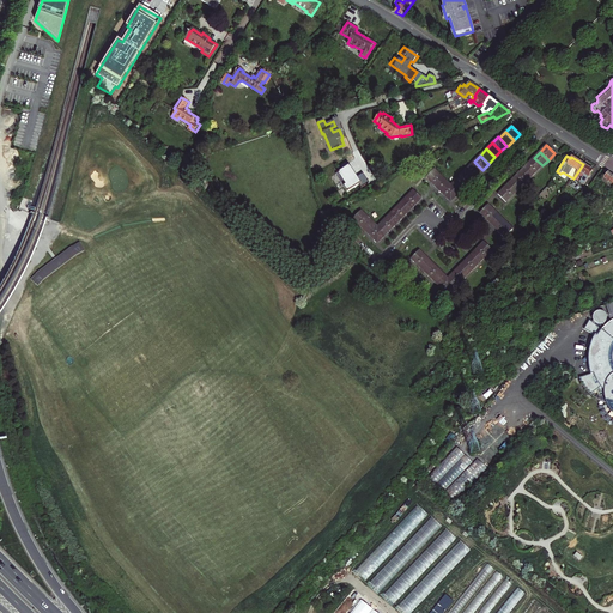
[(534,158),(528,164),(536,173),(542,165),(534,158)]
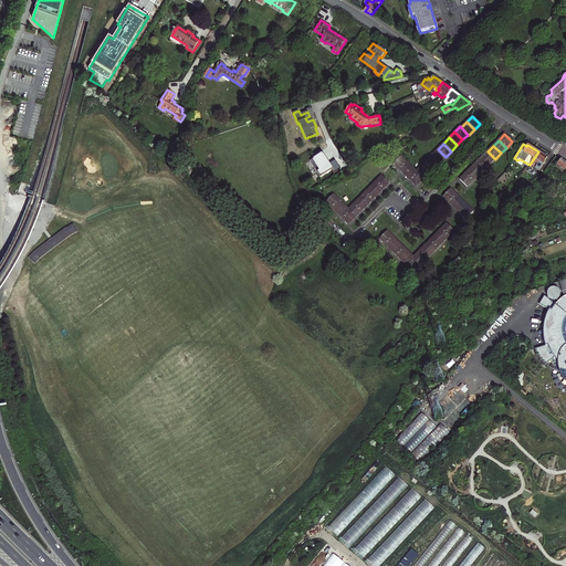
[(440,163),(446,157),(438,149),(432,155),(440,163)]
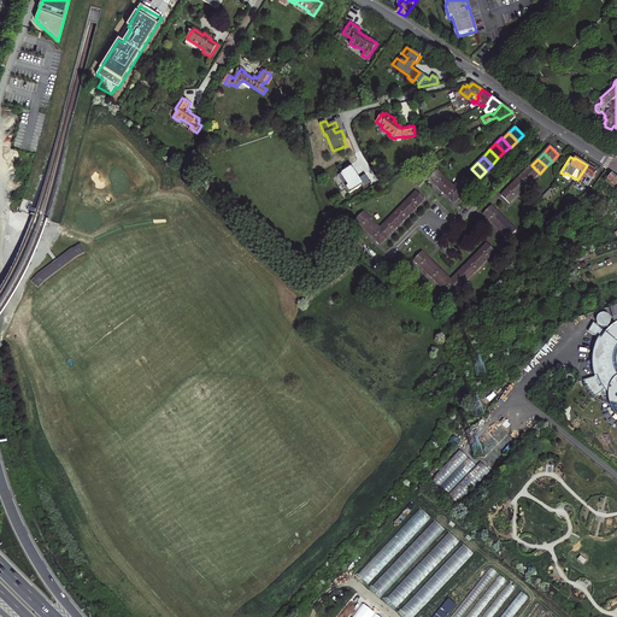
[(526,171),(534,180),(540,174),(532,165),(526,171)]
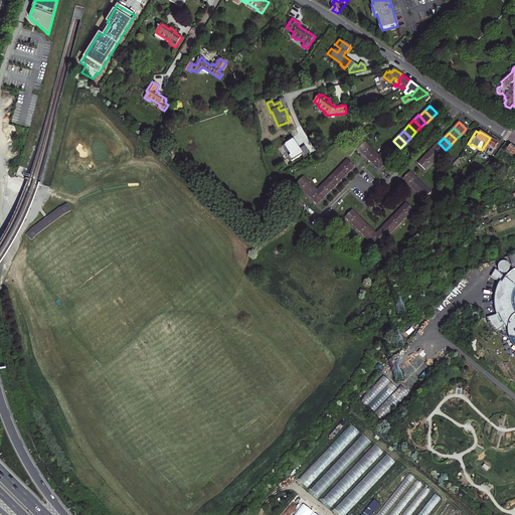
[(495,141),(490,138),(482,150),(487,154),(487,153),(495,141)]
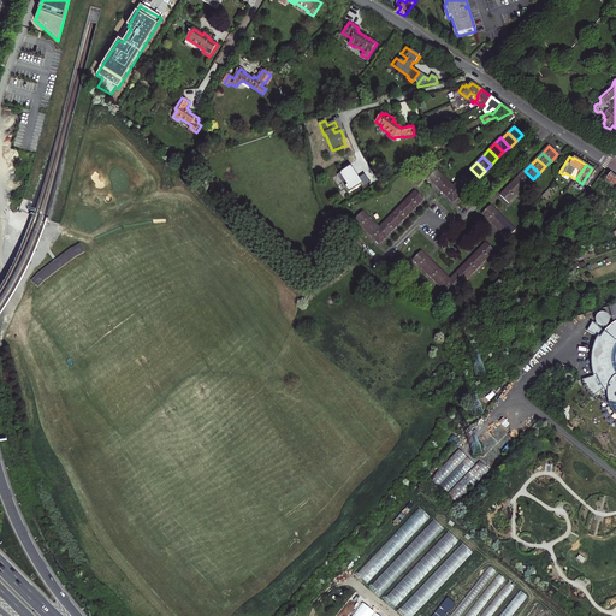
[(351,166),(339,173),(348,187),(345,188),(349,193),(361,185),(363,189),(371,184),(365,175),(359,178),(351,166)]
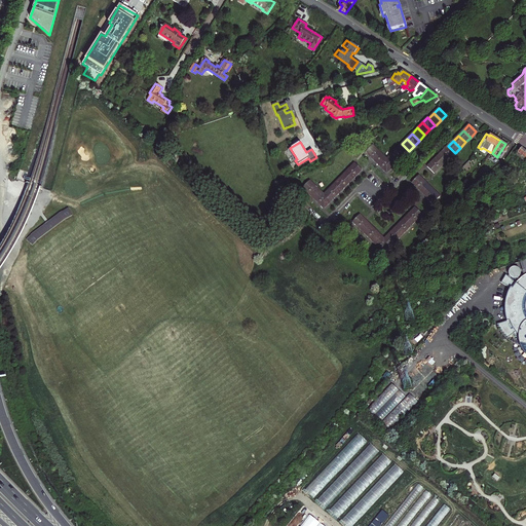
[(409,151),(402,144),(397,149),(404,156),(409,151)]
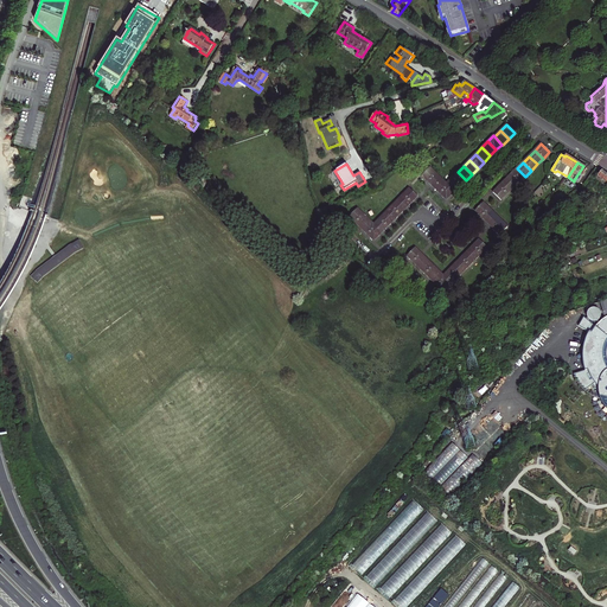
[(574,180),(574,181),(577,184),(587,168),(583,166),(574,180)]
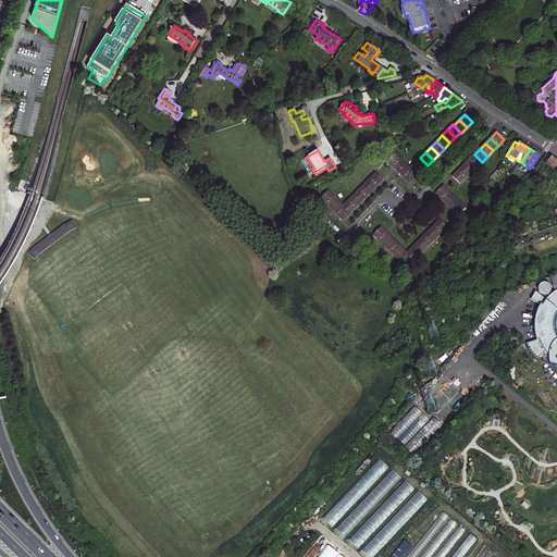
[(393,166),(400,160),(394,153),(387,161),(393,166)]
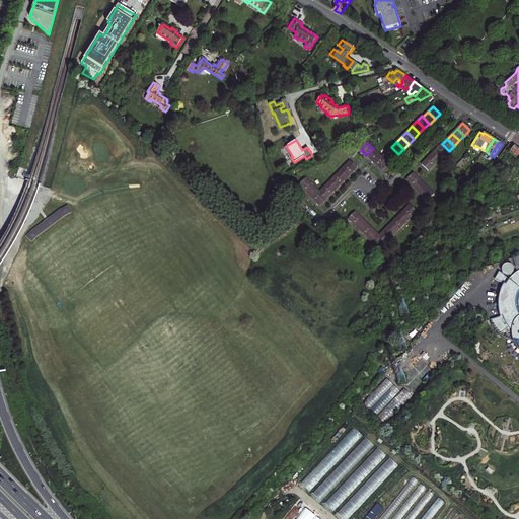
[(442,144),(437,149),(444,156),(449,151),(442,144)]
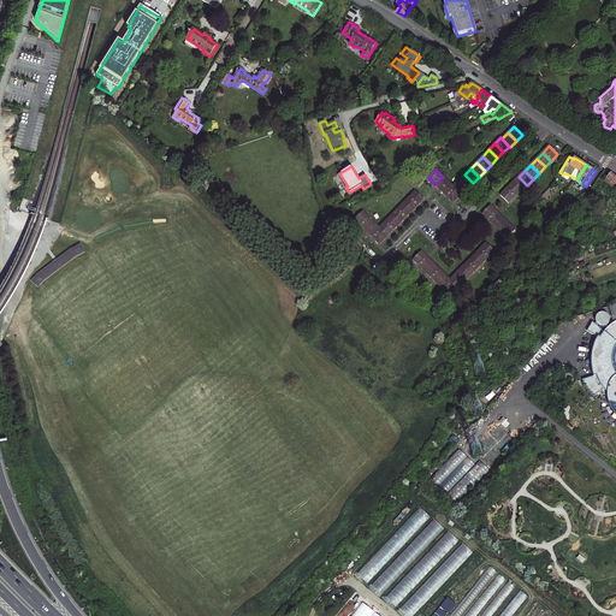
[(615,176),(611,173),(604,181),(615,191),(615,223),(608,230),(611,235),(614,234),(615,231),(615,176)]
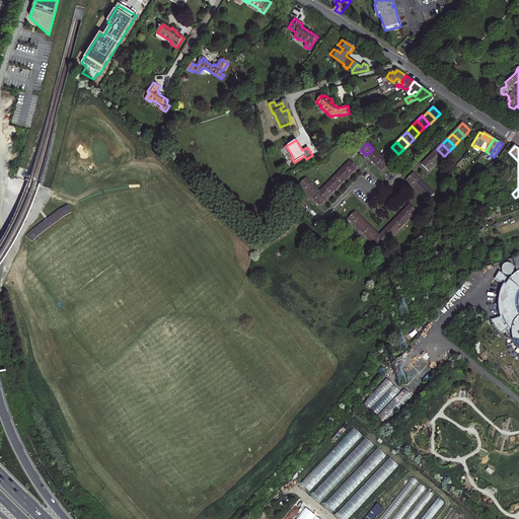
[(391,147),(386,152),(393,159),(398,154),(391,147)]
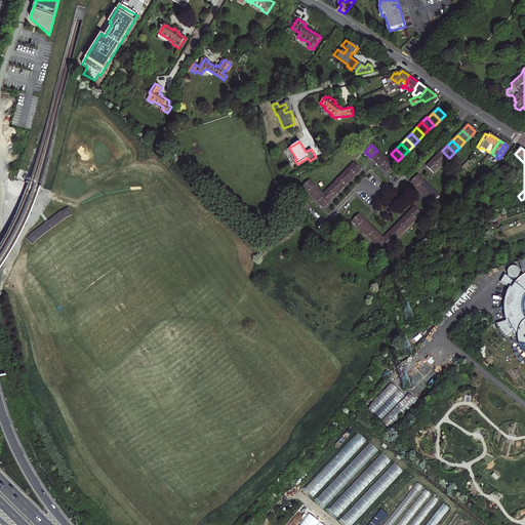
[(371,159),(375,162),(382,156),(377,151),(370,157),(371,159)]
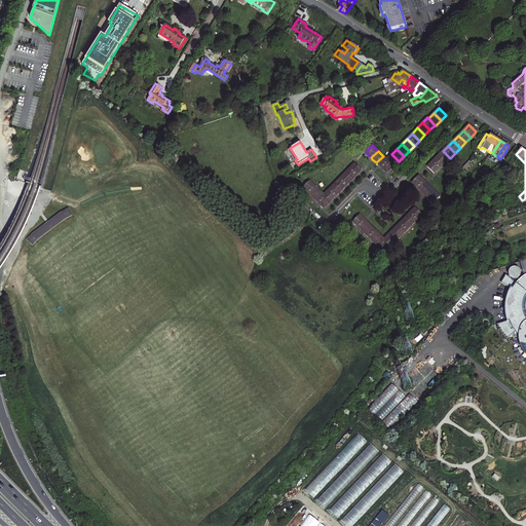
[(438,156),(445,163),(450,158),(443,151),(438,156)]
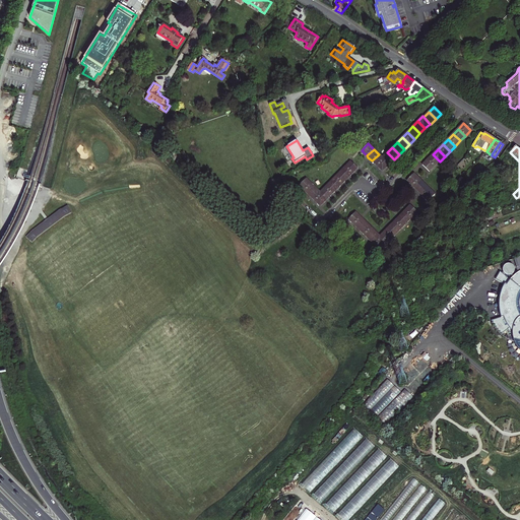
[(174,151),(170,154),(175,160),(178,157),(174,151)]
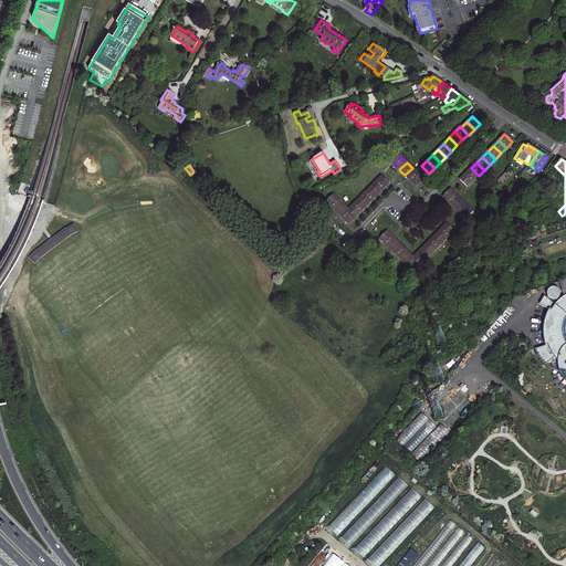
[(429,174),(421,166),(416,171),(418,174),(423,179),(429,174)]
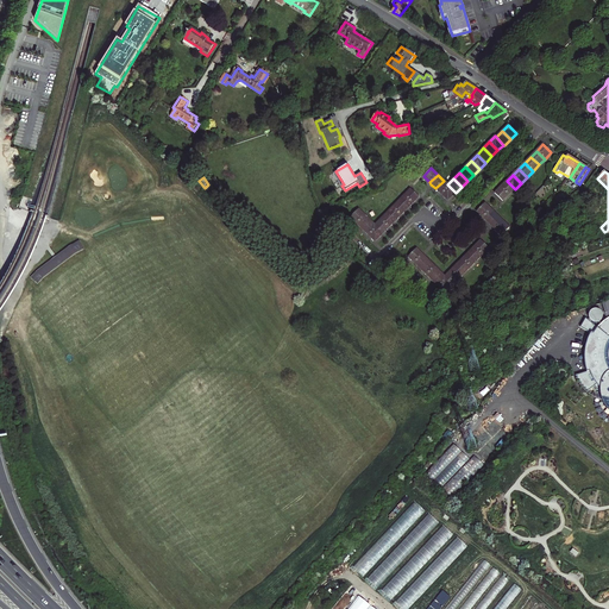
[(441,195),(450,187),(447,184),(444,181),(435,188),(441,195)]
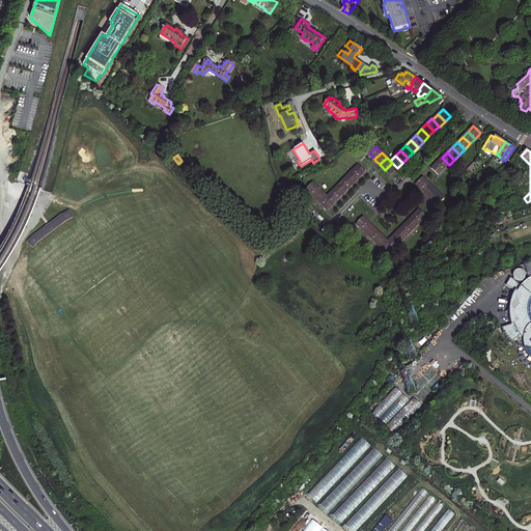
[(437,163),(444,170),(449,165),(442,158),(437,163)]
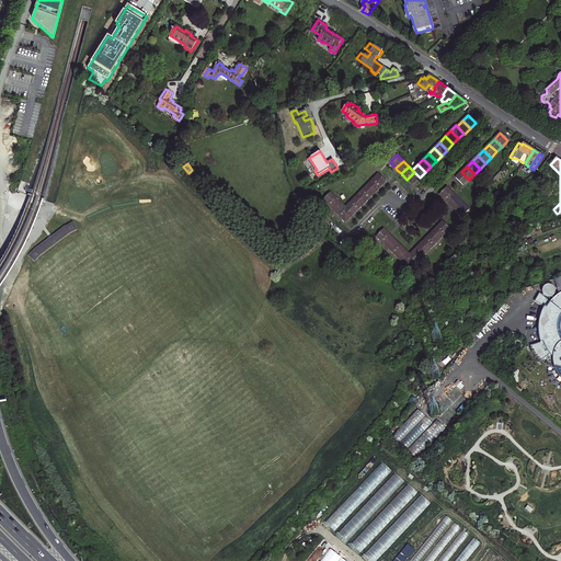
[(420,178),(414,172),(407,180),(413,185),(420,178)]
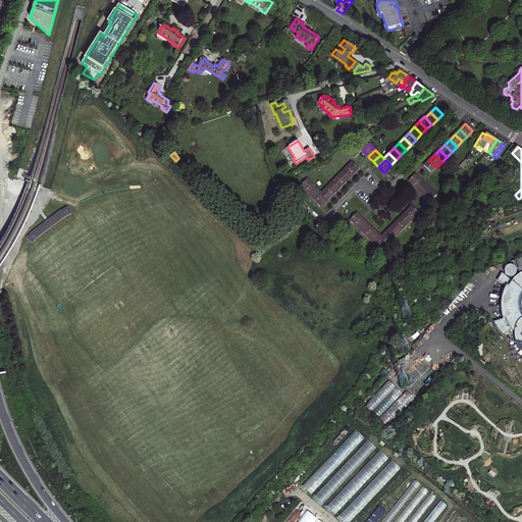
[(431,172),(436,167),(429,160),(424,165),(431,172)]
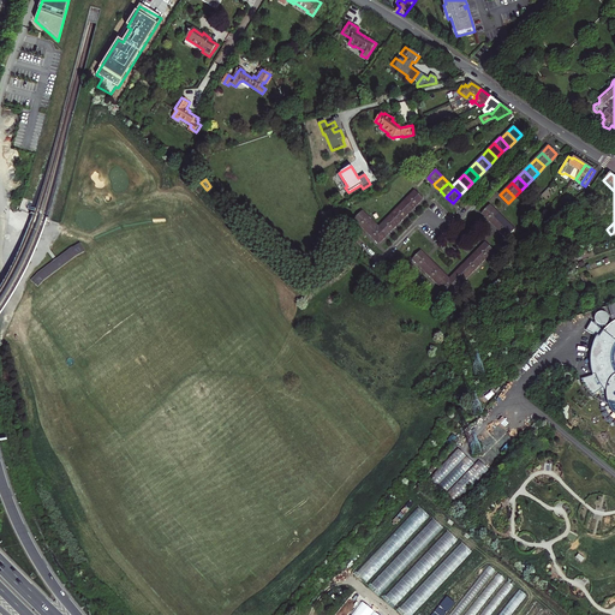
[(415,191),(408,197),(417,206),(423,199),(415,191)]
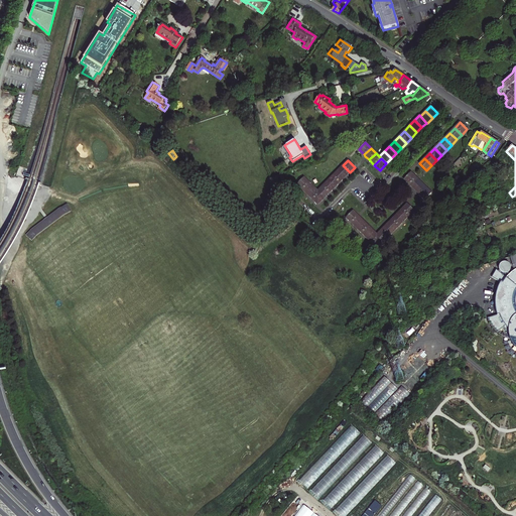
[(338,170),(345,177),(350,172),(343,165),(338,170)]
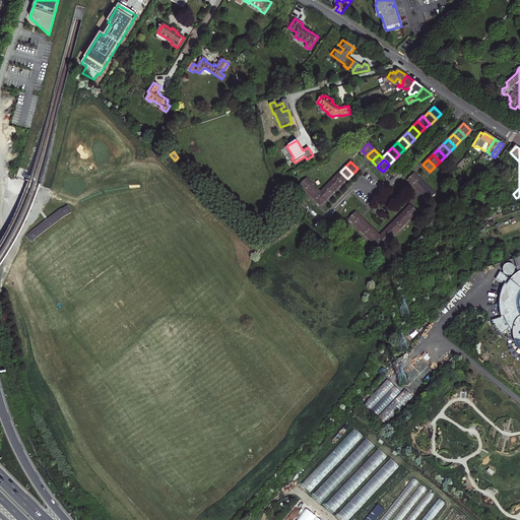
[(519,173),(515,168),(500,181),(505,187),(519,173)]
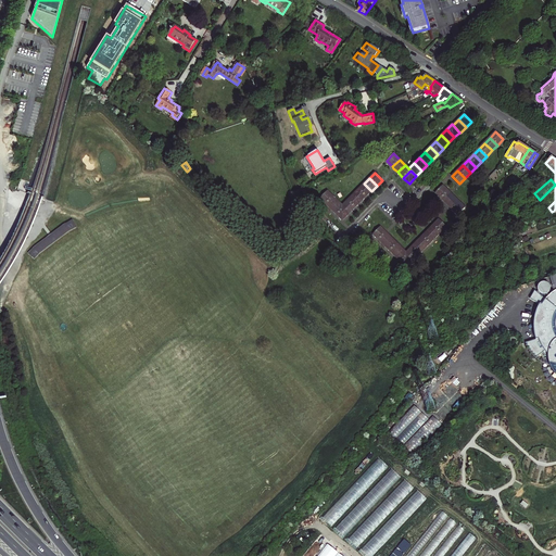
[(366,197),(371,191),(364,184),(358,189),(366,197)]
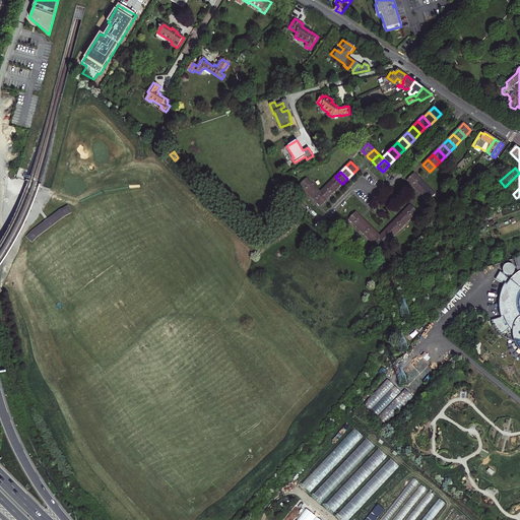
[(412,186),(419,179),(414,174),(407,181),(412,186)]
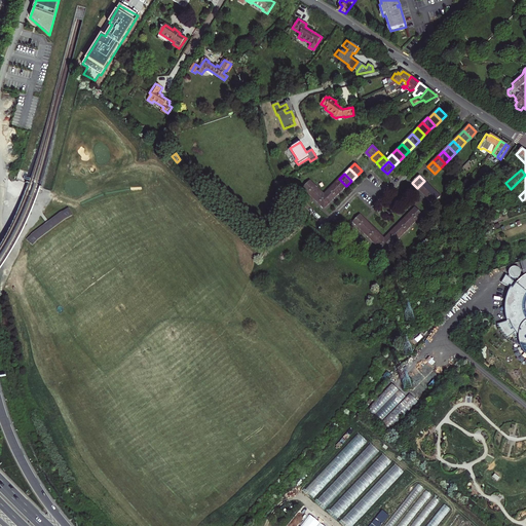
[(341,191),(346,186),(339,179),(334,184),(341,191)]
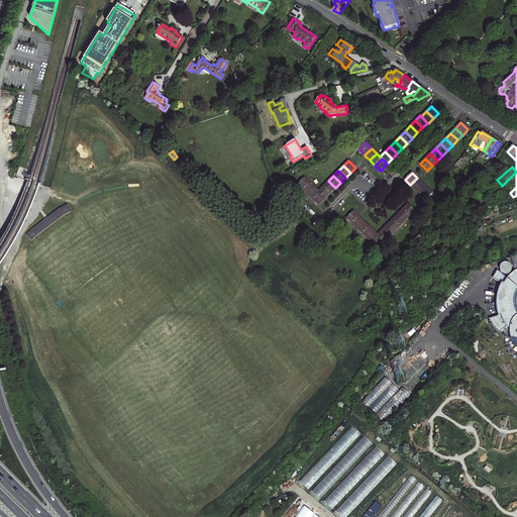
[(303,190),(310,183),(304,178),(298,185),(303,190)]
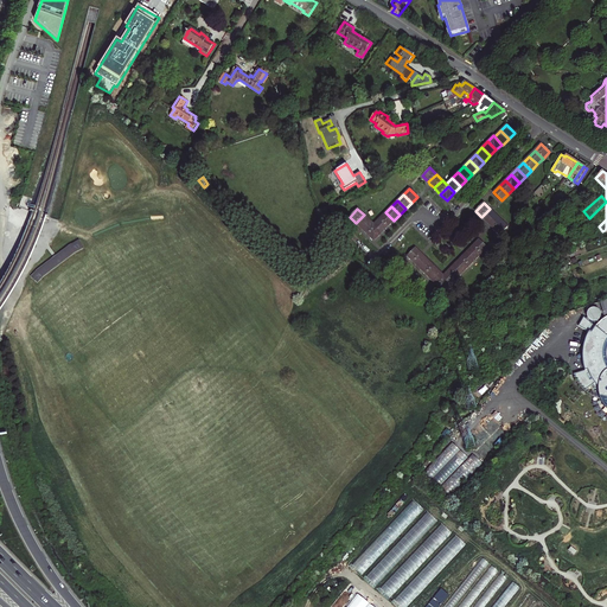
[(481,217),(487,223),(496,215),(490,209),(481,217)]
